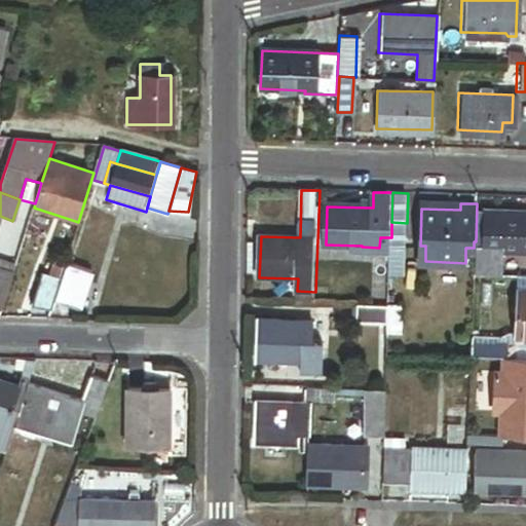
[(525,211),(485,211),(484,249),(525,249),(525,211)]
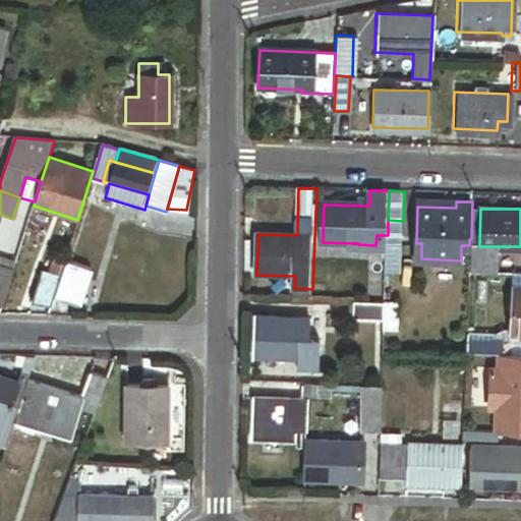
[(403,221),(388,220),(388,235),(387,270),(402,270),(403,221)]
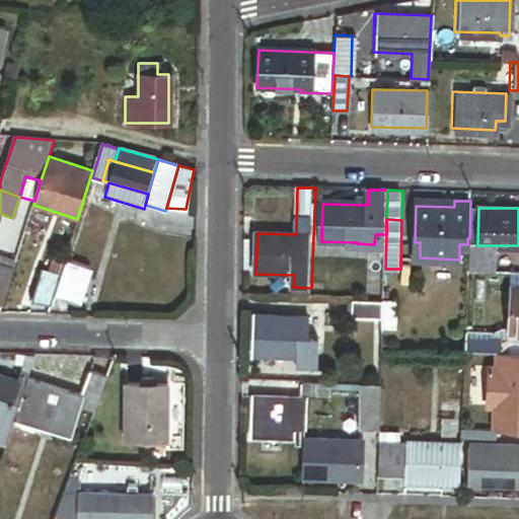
[(420,242),(415,242),(414,260),(459,261),(459,260),(420,257),(420,242)]
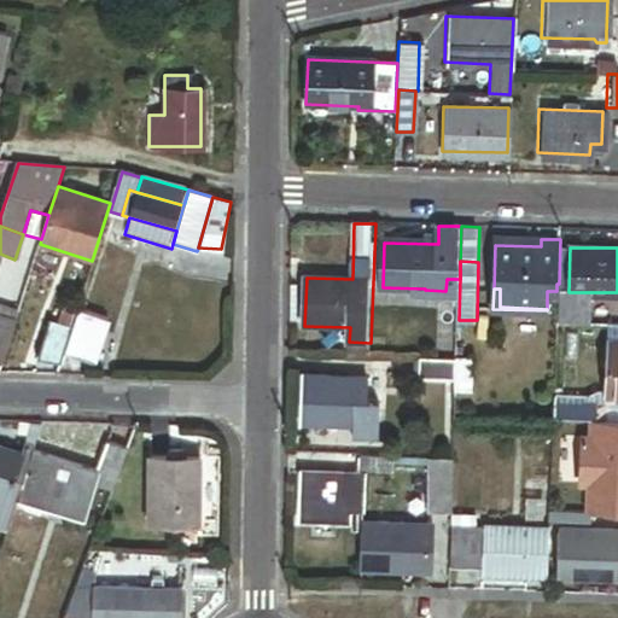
[(0,315),(11,320),(13,320),(18,308),(0,302),(0,315)]
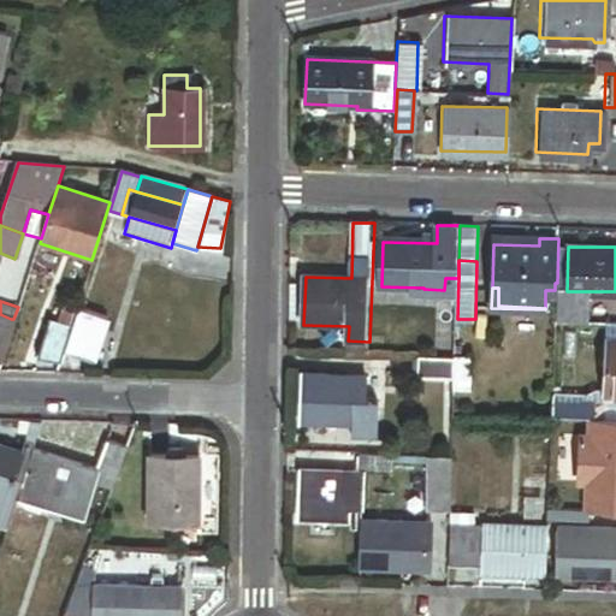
[(72,325),(77,311),(61,306),(57,320),(72,325)]
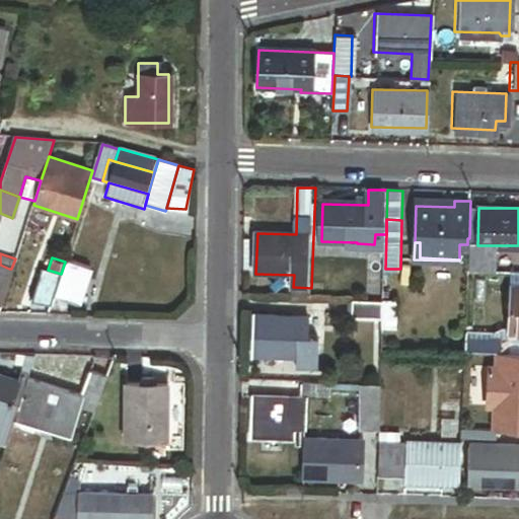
[(61,274),(54,297),(78,304),(89,268),(65,261),(65,262),(61,274)]
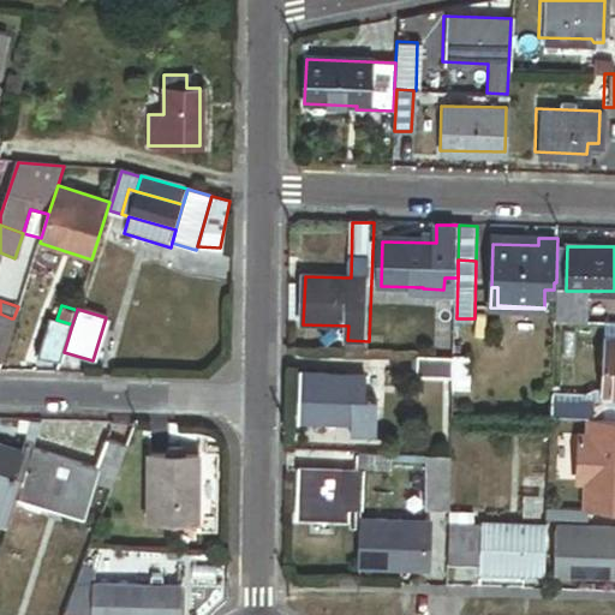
[(0,350),(1,351),(11,318),(0,314),(0,350)]
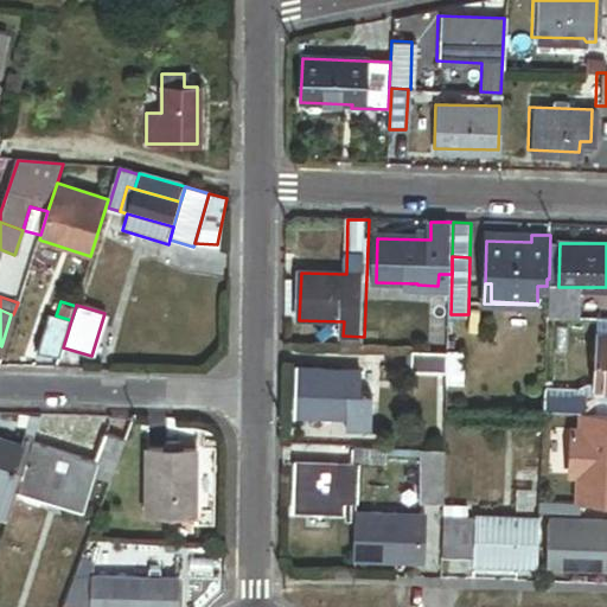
[(38,351),(59,357),(63,347),(71,320),(56,315),(50,313),(38,351)]
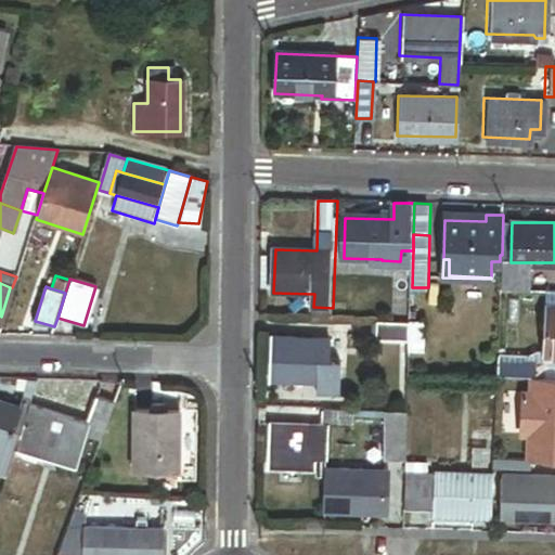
[(425,319),(412,319),(412,321),(411,340),(411,341),(425,341),(425,319)]
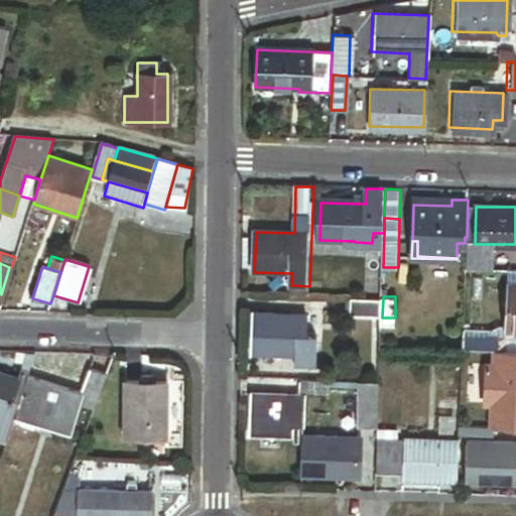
[(382,316),(383,298),(352,297),(351,315),(382,316)]
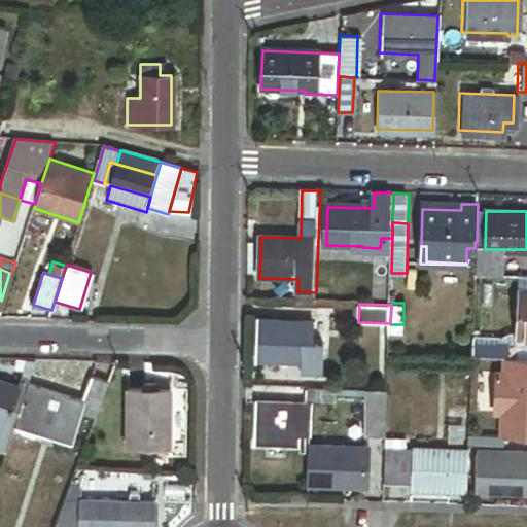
[(299,322),(259,322),(258,361),(304,362),(303,372),(324,372),(324,353),(314,353),(314,336),(305,336),(305,332),(299,332),(299,322)]
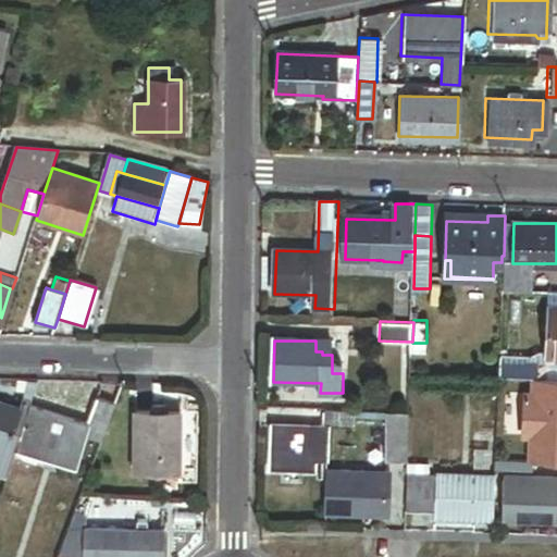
[(556,379),(534,378),(533,396),(525,396),(524,435),(531,435),(531,459),(556,459),(556,379)]
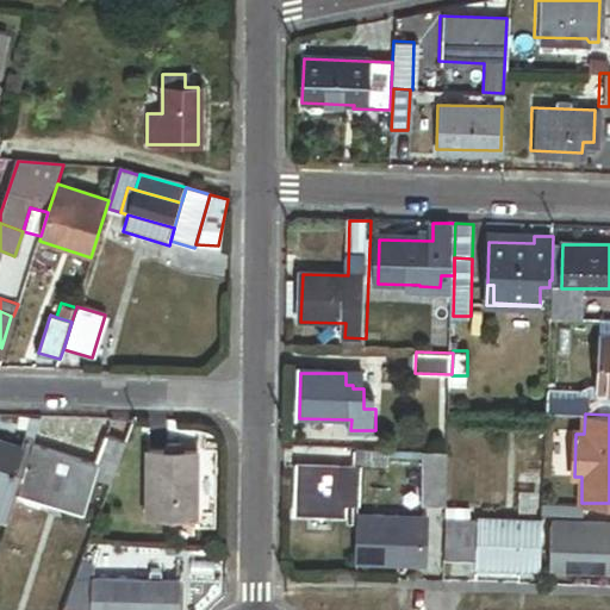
[(24,440),(35,443),(42,421),(31,421),(24,440)]
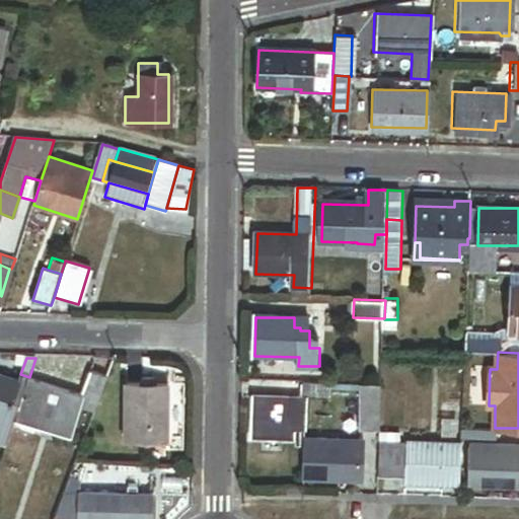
[(28,378),(16,419),(73,436),(84,400),(98,405),(108,377),(91,372),(84,395),(28,378)]
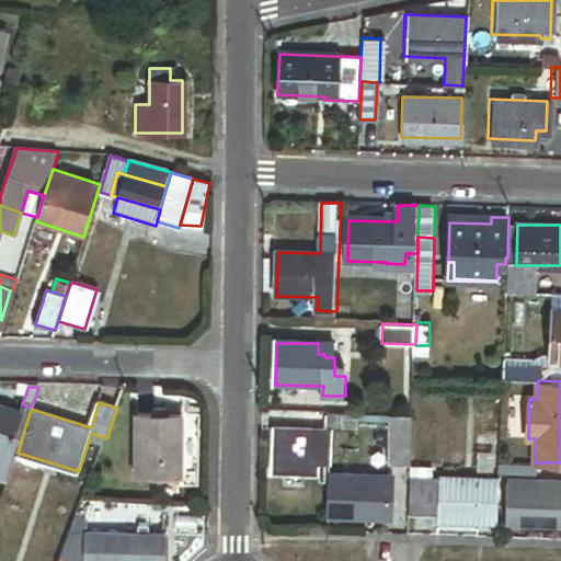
[(0,474),(9,479),(18,453),(31,409),(32,408),(22,404),(20,413),(0,407),(0,474)]
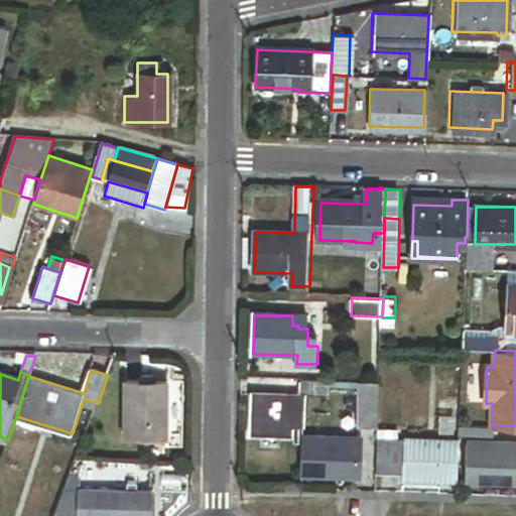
[(330,395),(331,380),(302,379),(302,394),(330,395)]
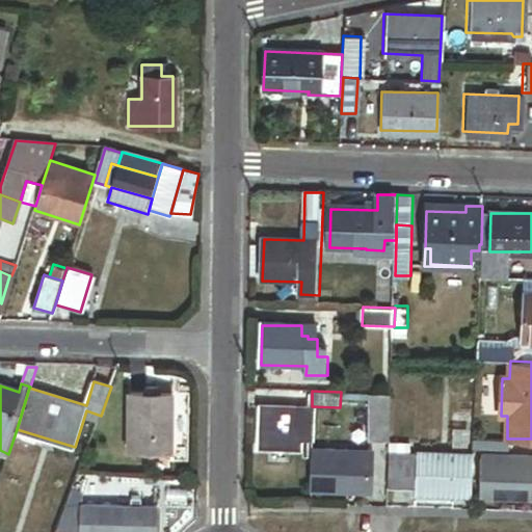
[(174,393),(131,393),(130,451),(174,451),(174,393)]
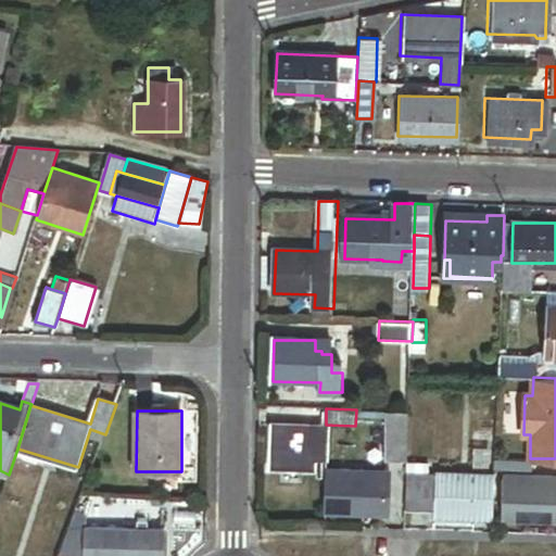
[(409,411),(389,411),(387,459),(408,459),(409,411)]
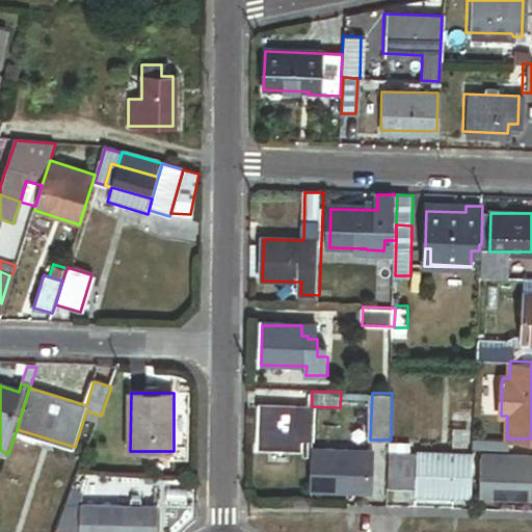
[(302,441),(314,441),(314,409),(260,408),(259,448),(302,449),(302,441)]
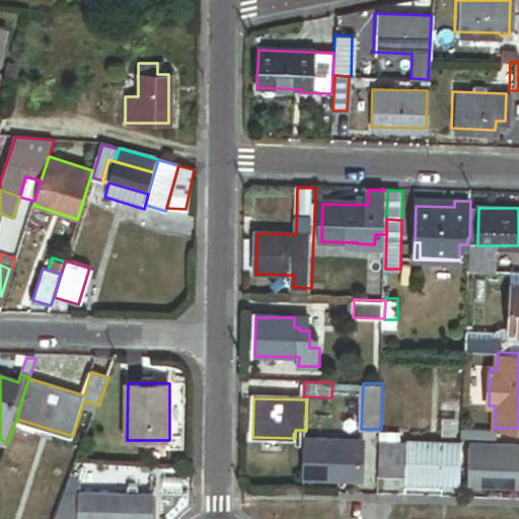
[(381,431),(380,441),(406,442),(406,431),(381,431)]
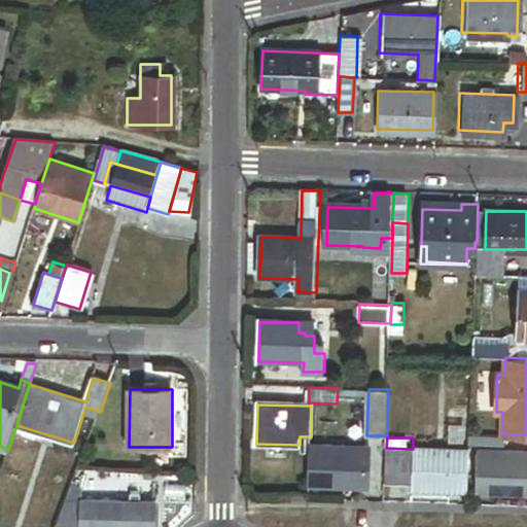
[(411,488),(468,490),(469,463),(467,463),(468,451),(452,451),(452,450),(413,449),(386,448),(385,484),(412,484),(411,488)]
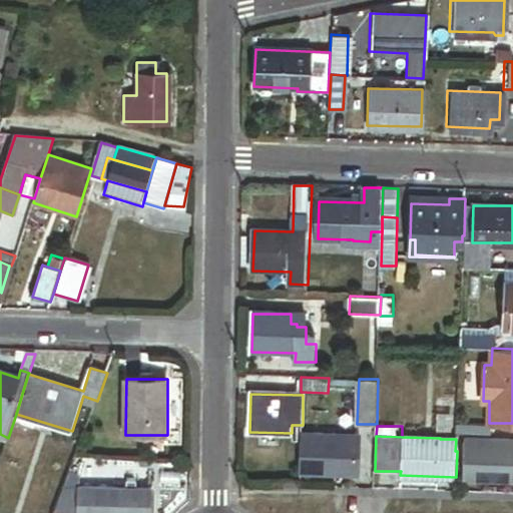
[(512,440),(465,439),(464,476),(512,477),(512,440)]
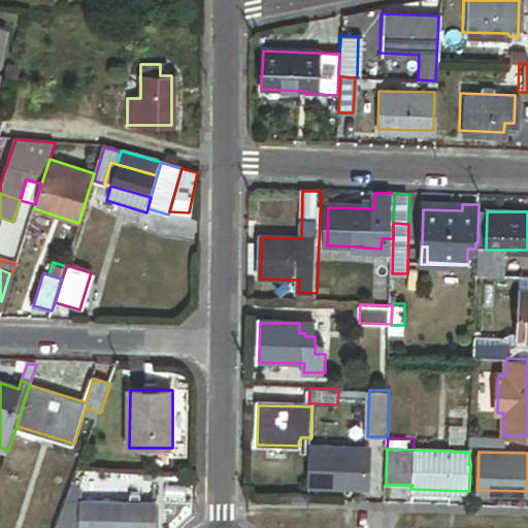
[(79,490),(71,490),(57,527),(155,527),(156,504),(79,502),(79,490)]
